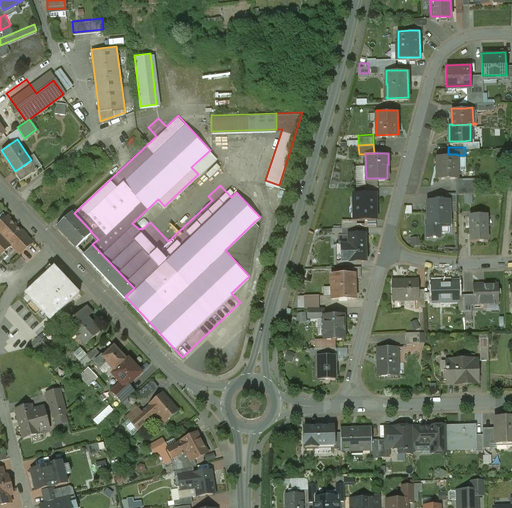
[(448,154),(437,154),(437,176),(457,176),(457,155),(457,154),(448,154)]
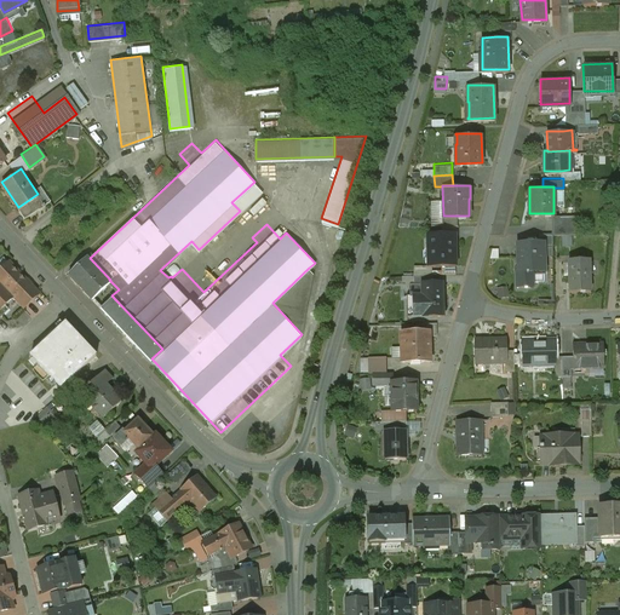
[(38,194),(18,207),(24,216),(39,207),(40,207),(46,203),(45,202),(44,203),(38,194)]
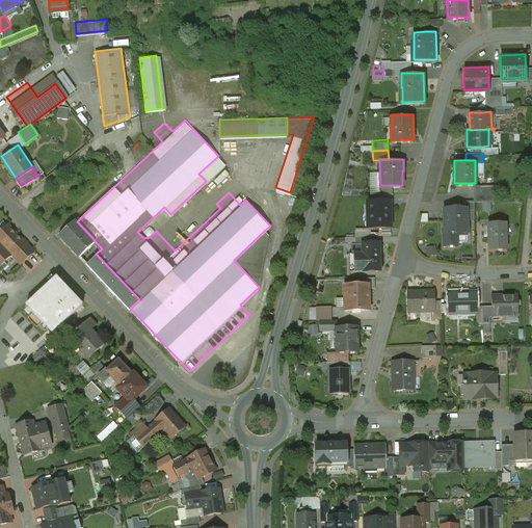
[(496,185),(475,186),(475,200),(497,199),(496,185)]
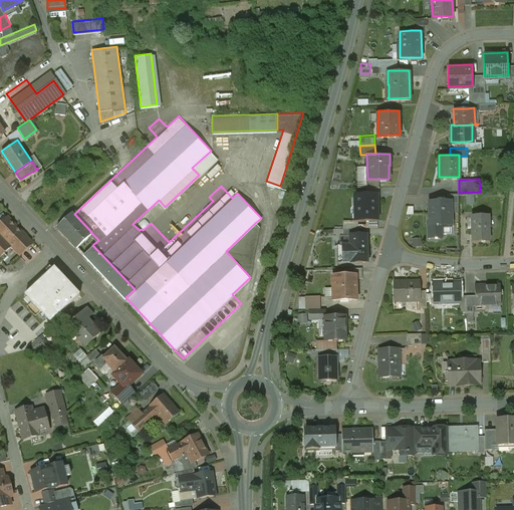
[(377,193),(377,192),(366,192),(354,193),(354,218),(354,219),(358,219),(365,219),(377,218),(377,193)]
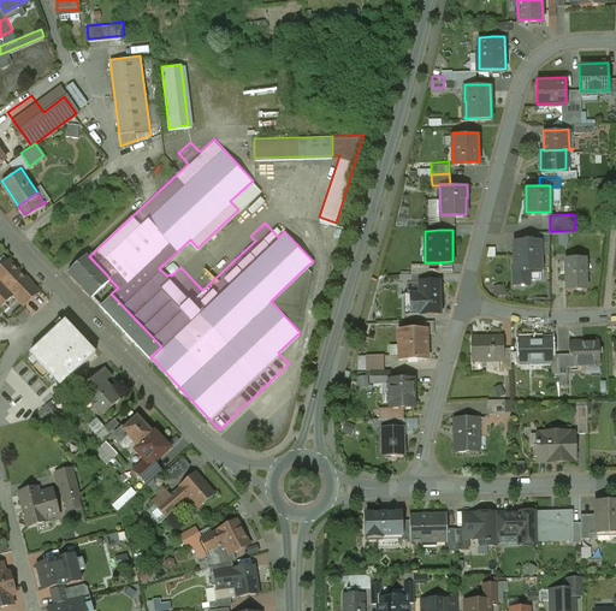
[(549,243),(549,231),(535,231),(535,238),(540,238),(540,243),(549,243)]
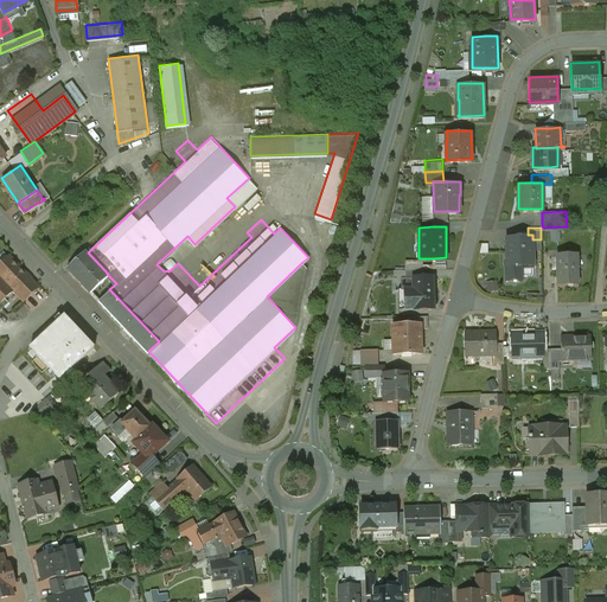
[(532,239),(532,235),(528,235),(506,236),(508,263),(505,263),(506,277),(522,277),(521,262),(531,262),(532,271),(532,262),(534,262),(532,247),(532,239)]
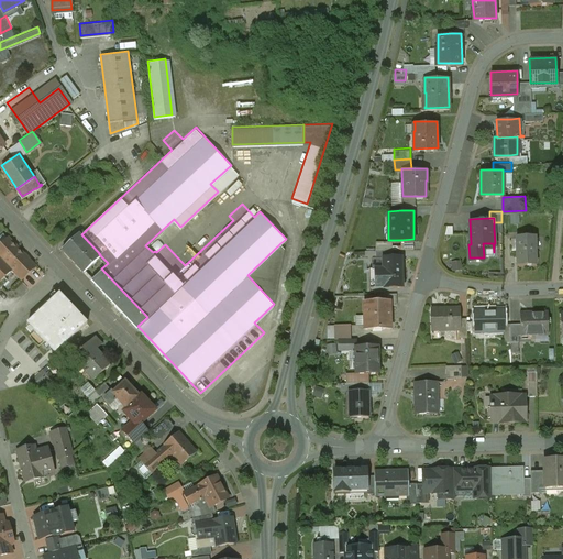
[(81,234),(78,231),(62,247),(84,270),(99,254),(100,254),(81,234)]
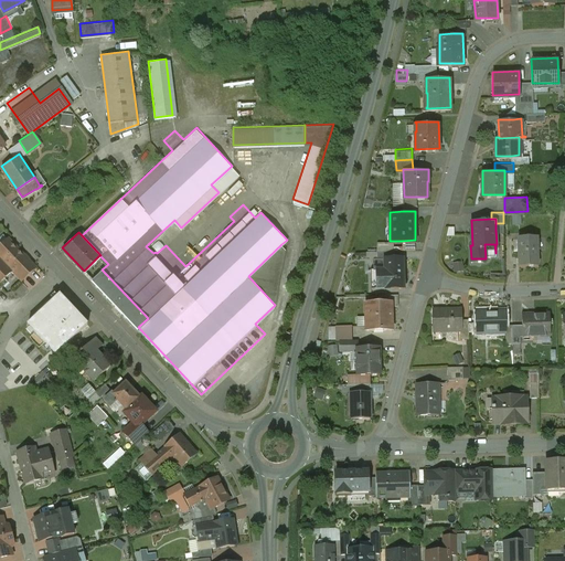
[(536,234),(518,235),(519,254),(519,255),(519,263),(519,264),(537,263),(536,234)]
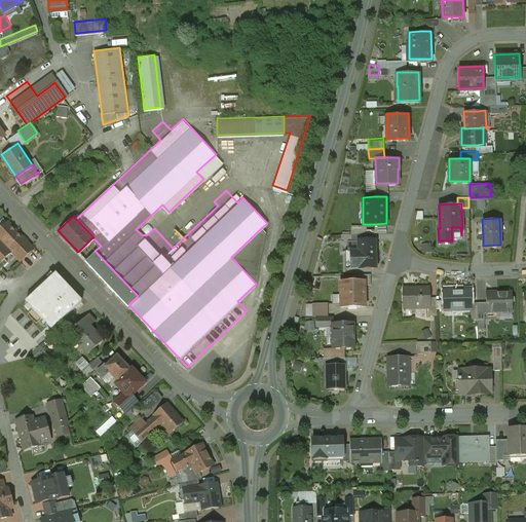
[(363,224),(363,223),(351,223),(350,231),(367,231),(367,224),(363,224)]
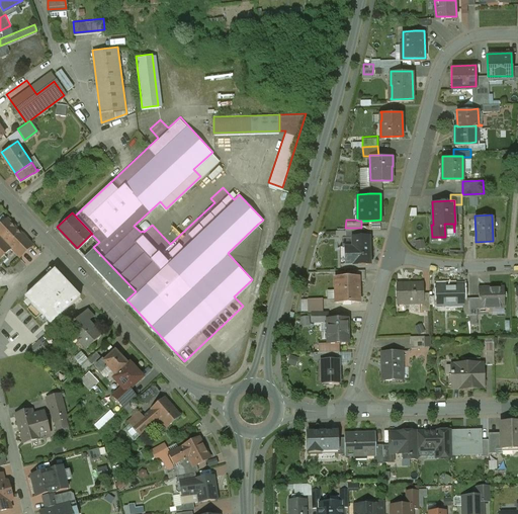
[(32,243),(11,221),(0,230),(0,234),(11,246),(19,255),(32,243)]
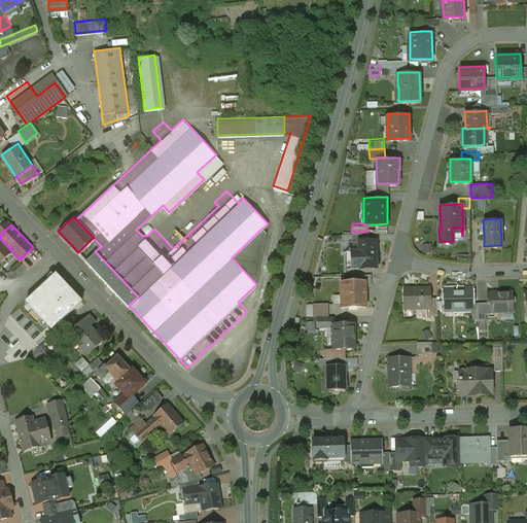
[(262,228),(232,257),(255,283),(266,231),(262,228)]
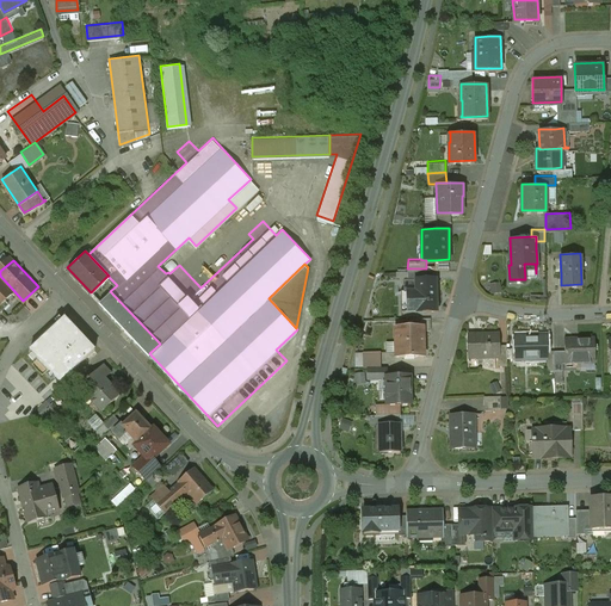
[(0,276),(0,301),(13,290),(0,276)]
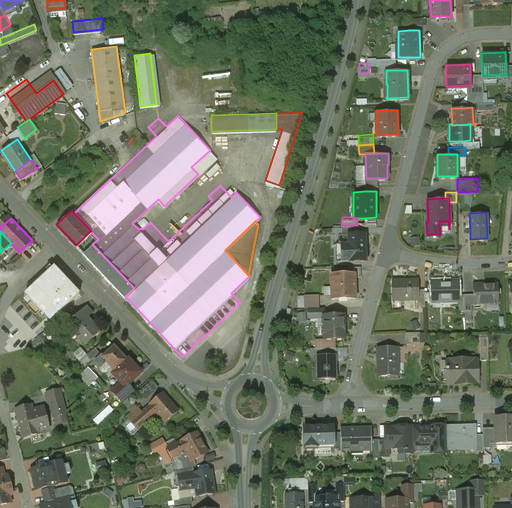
[(366,259),(365,231),(357,232),(348,232),(342,232),(338,233),(338,242),(336,242),(336,259),(366,259)]
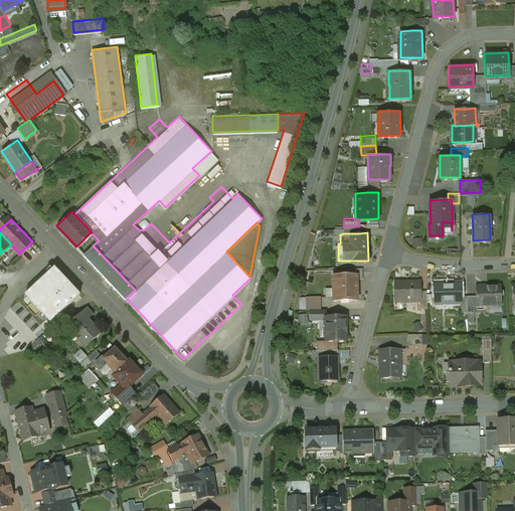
[(420,236),(413,237),(414,245),(415,244),(421,244),(420,236)]
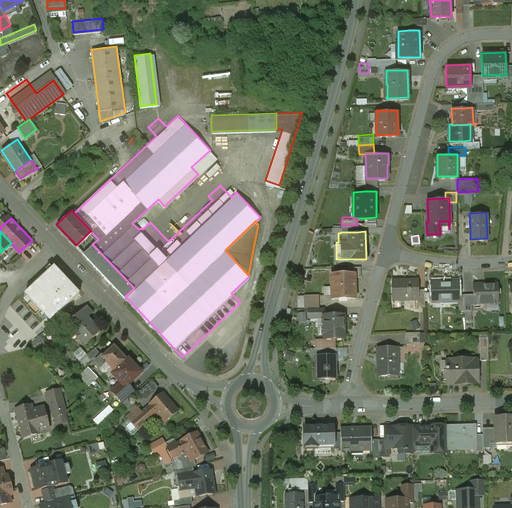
[(134,288),(92,244),(83,253),(124,297),(125,296),(134,288)]
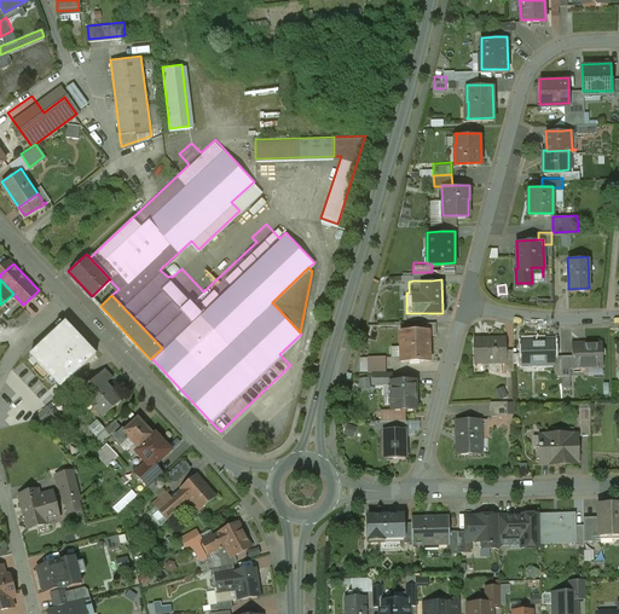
[(65,319),(29,353),(61,386),(67,380),(77,369),(96,352),(65,319)]
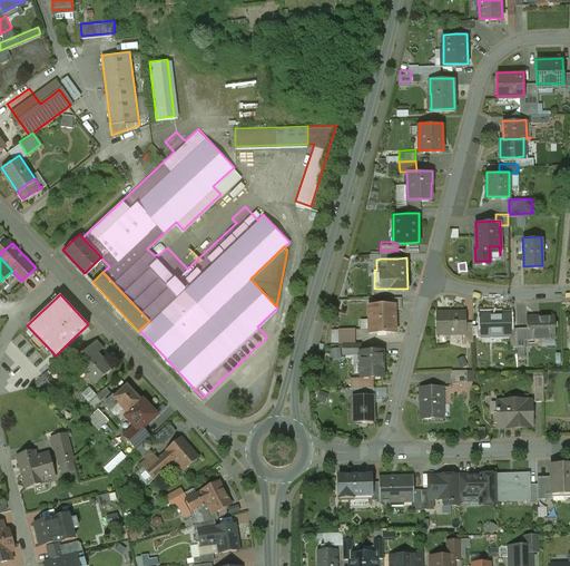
[(401,295),(385,295),(385,303),(394,302),(394,306),(401,306),(401,295)]
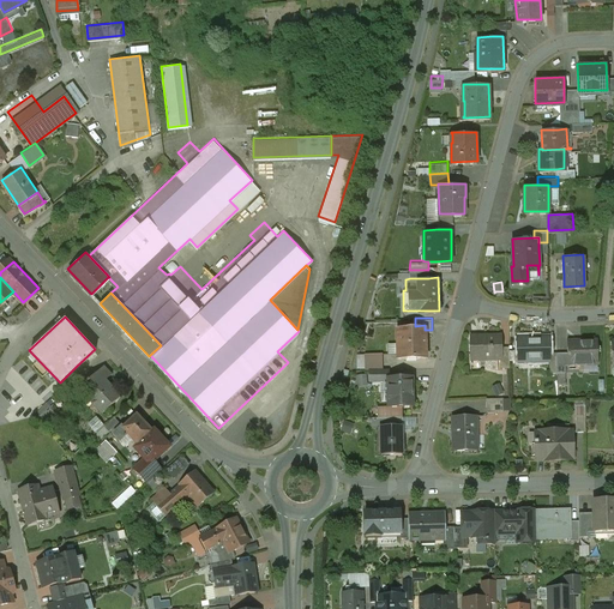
[(425,330),(425,325),(415,326),(397,326),(397,356),(426,355),(426,343),(426,336),(425,330)]
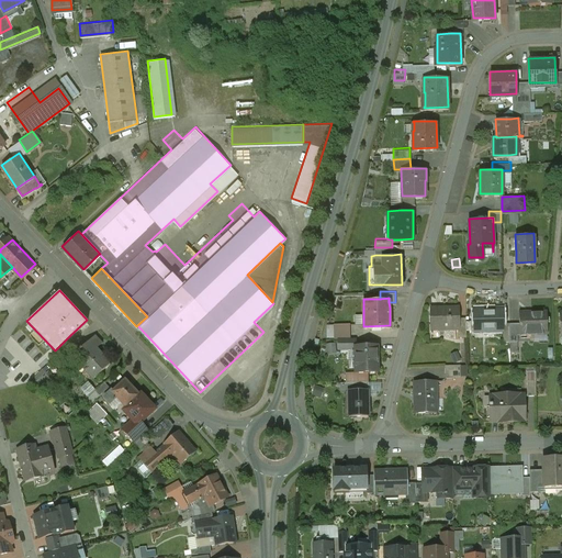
[(459,303),(430,304),(430,327),(438,327),(438,326),(458,325),(459,325),(459,315),(459,303)]
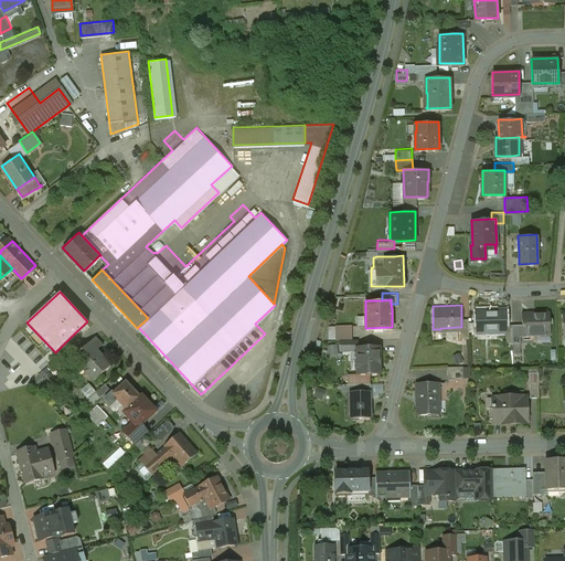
[(505,323),(504,307),(477,308),(477,330),(505,329),(505,323)]
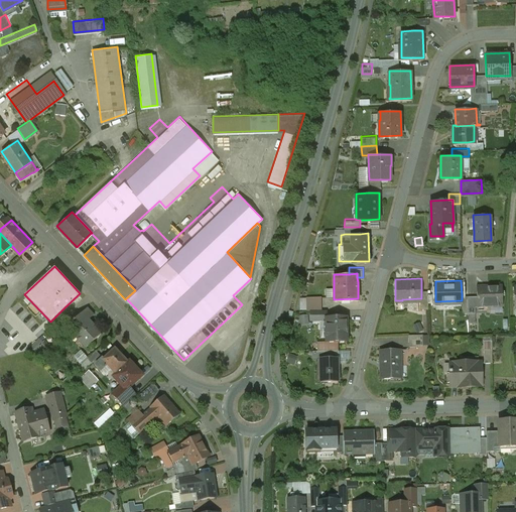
[(502,283),(477,284),(477,304),(484,304),(484,303),(503,302),(502,283)]
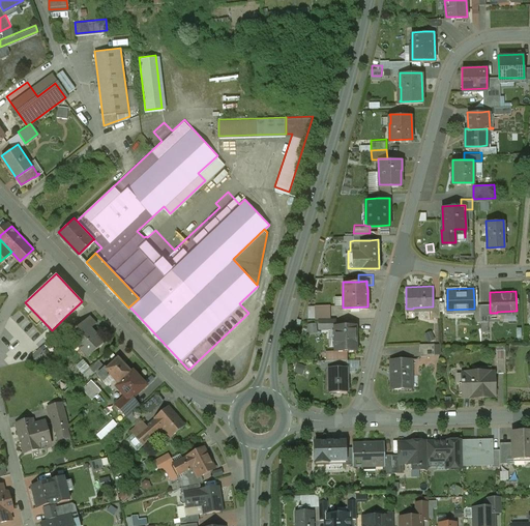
[(330,317),(329,302),(316,303),(316,317),(319,317),(330,317)]
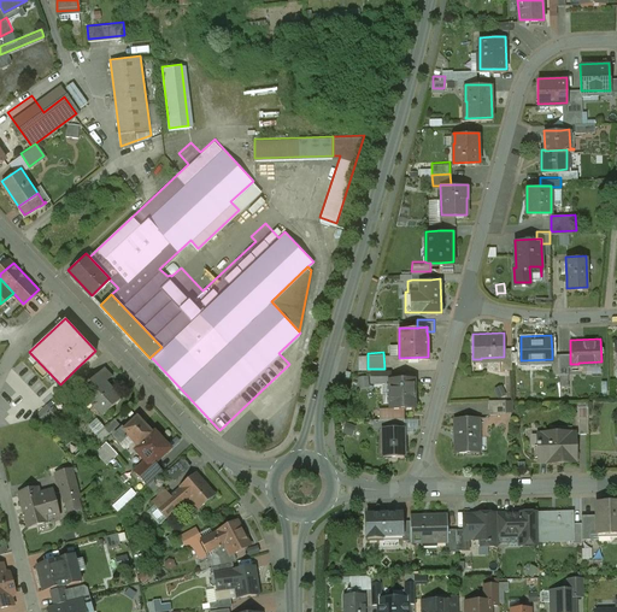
[(104,366),(89,380),(88,380),(86,382),(80,388),(86,395),(89,392),(106,410),(121,396),(105,380),(111,374),(104,366)]
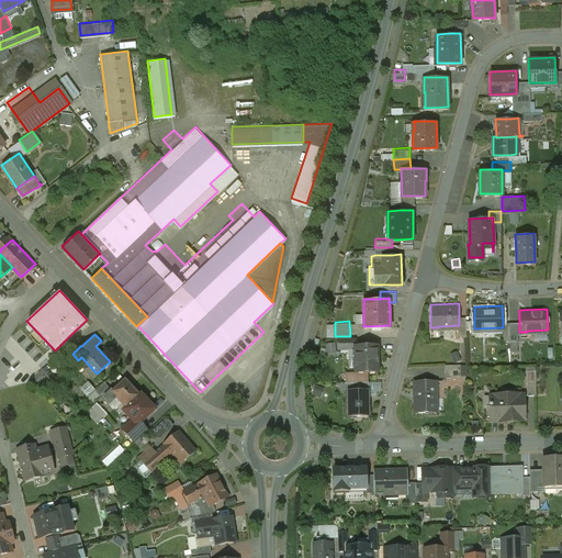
[(70,335),(60,345),(63,347),(72,338),(70,335)]
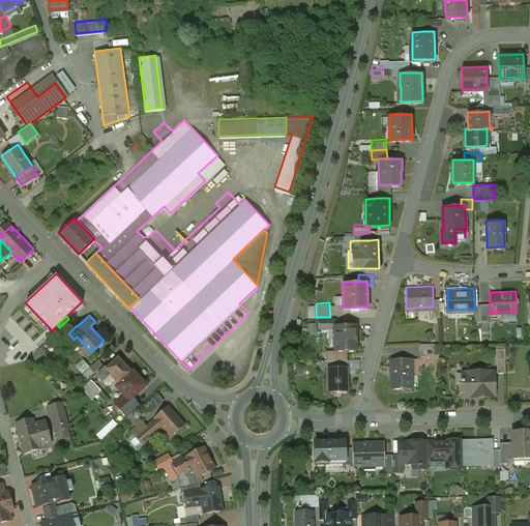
[(330,317),(319,317),(319,327),(334,327),(334,323),(335,323),(335,317),(330,317)]
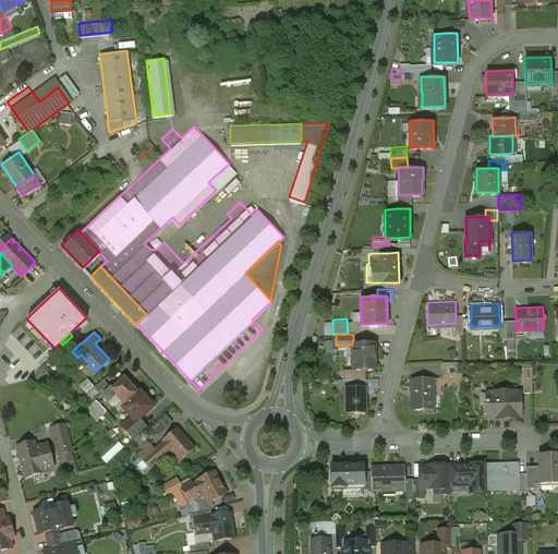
[(72,336),(62,345),(67,350),(77,341),(72,336)]
